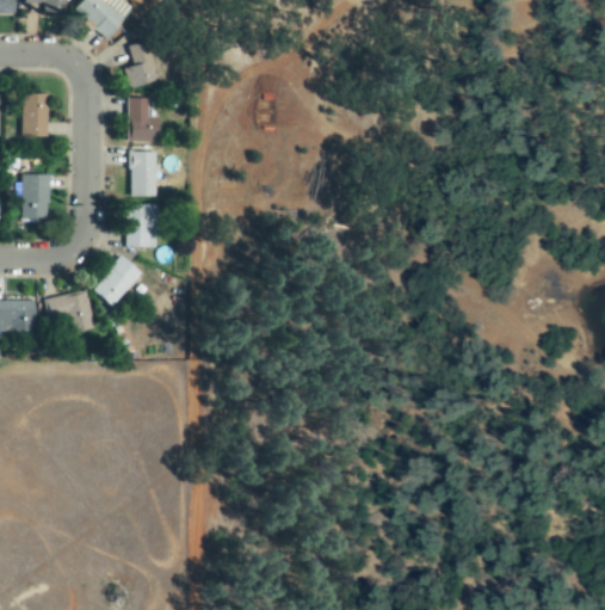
[(0,0),(0,13),(18,14),(18,0),(0,0)]
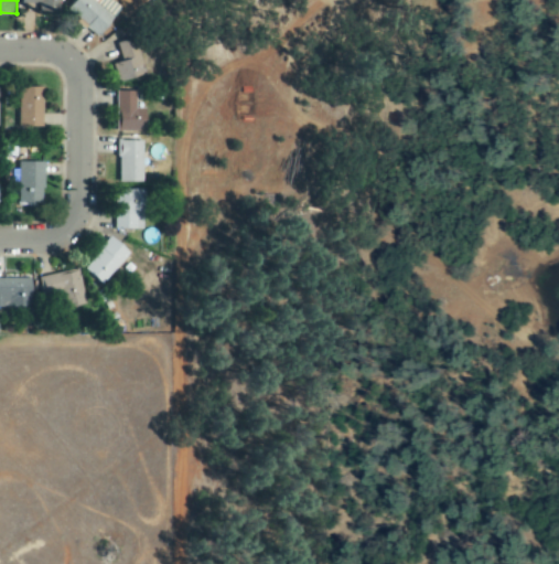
[(124,9),(114,0),(74,0),(68,8),(99,35),(124,9)]
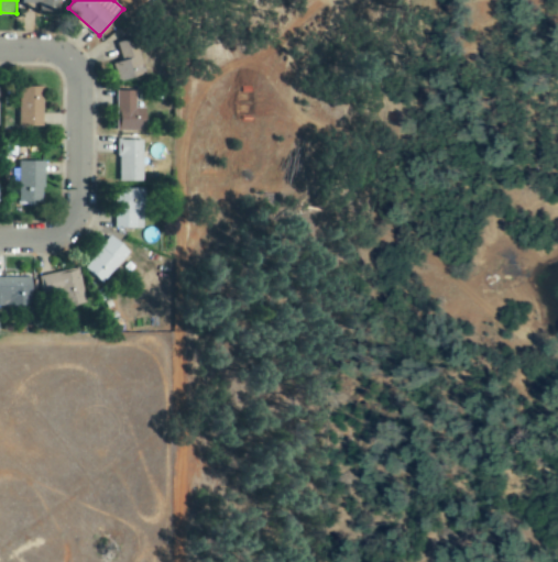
[(123,59),(115,63),(120,81),(149,73),(137,36),(118,42),(123,59)]
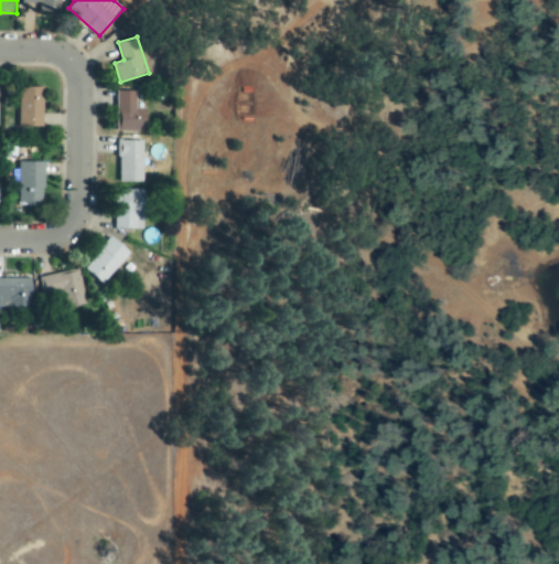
[(43,126),(44,86),(21,86),(20,126),(43,126)]
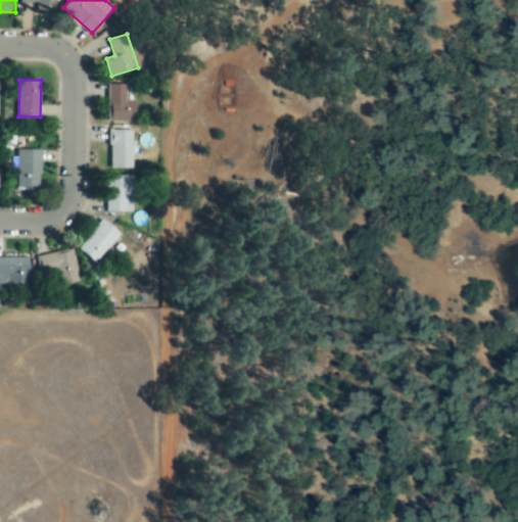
[(109,121),(136,122),(137,100),(128,99),(129,84),(109,83),(109,121)]
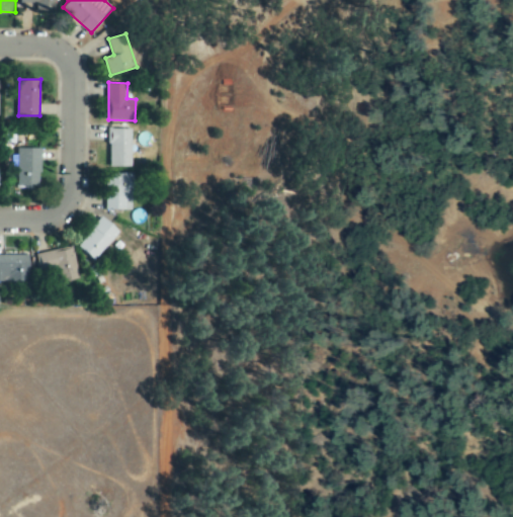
[(133,127),(109,128),(110,167),(133,166),(133,127)]
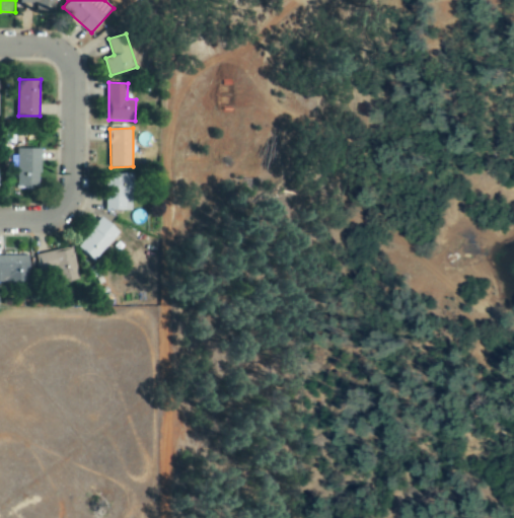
[(42,148),(16,148),(16,168),(18,168),(18,187),(42,187),(42,148)]
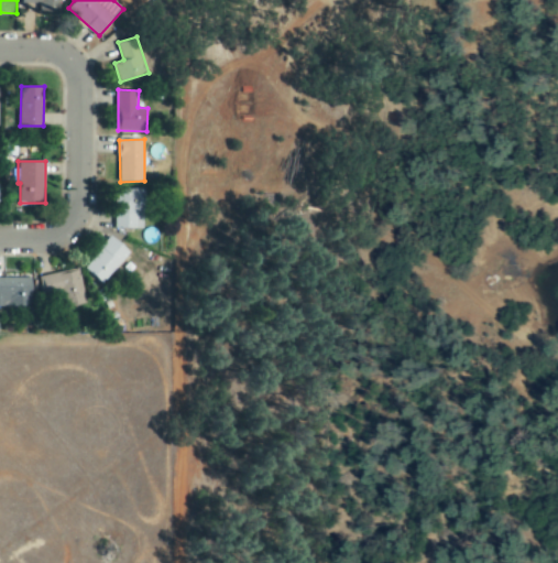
[(145,188),(117,187),(115,228),(144,229),(145,188)]
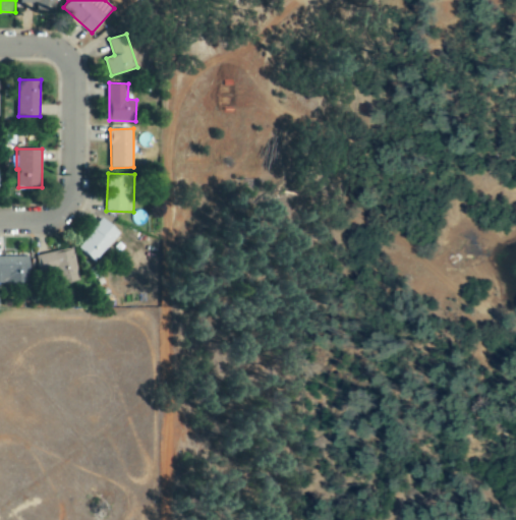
[(78,246),(95,263),(121,234),(105,219),(78,246)]
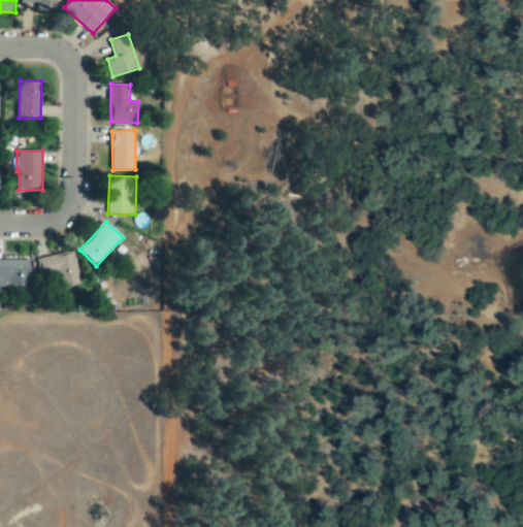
[(38,259),(41,276),(58,273),(61,288),(83,284),(76,252),(38,259)]
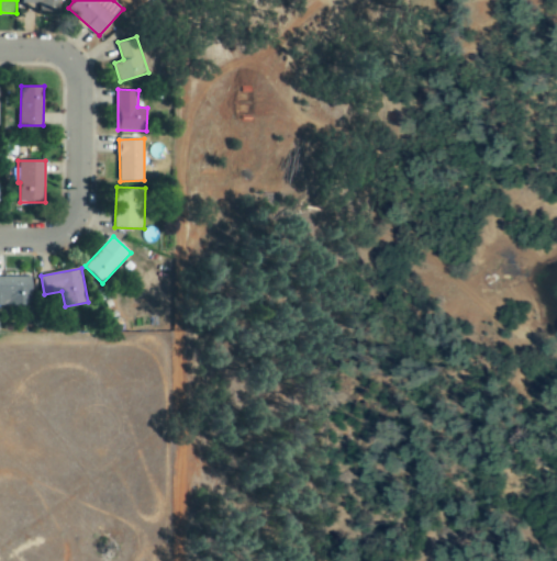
[(0,304),(33,305),(32,277),(0,277),(0,304)]
